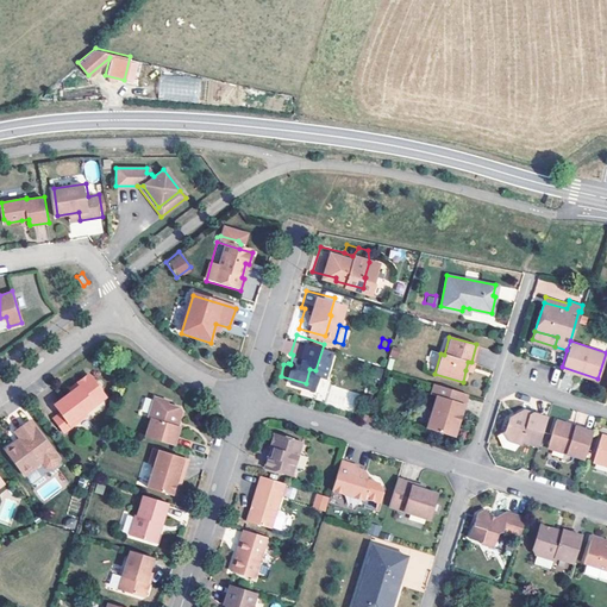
[(430,348),(426,362),(435,364),(438,350),(430,348)]
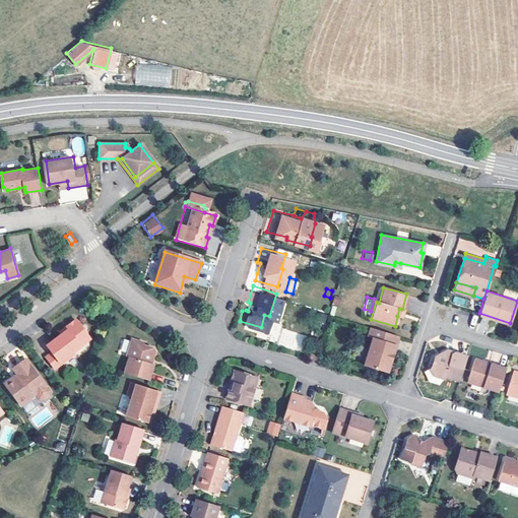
[(45,358),(54,370),(74,355),(72,353),(90,340),(77,323),(73,322),(68,326),(67,330),(61,335),(46,346),(51,353),(45,358)]
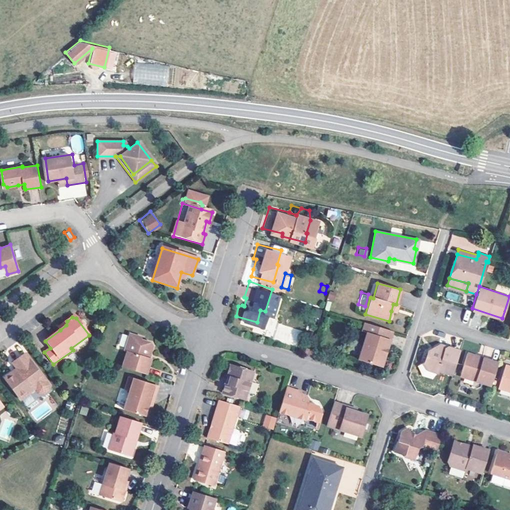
[(67,321),(58,327),(60,330),(66,325),(67,321)]
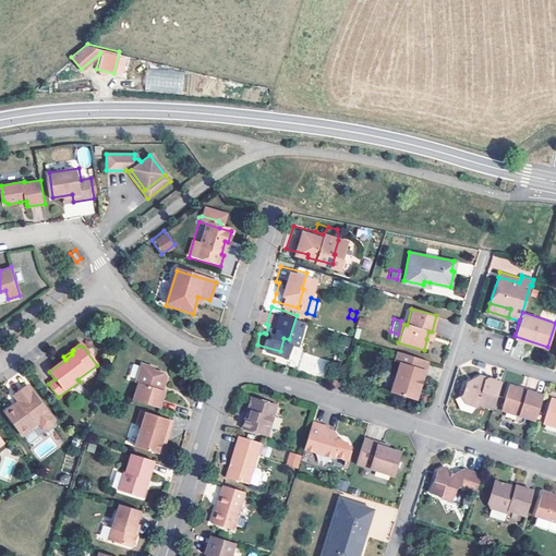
[(427,360),(397,351),(395,360),(400,362),(391,391),(412,398),(417,397),(427,360)]
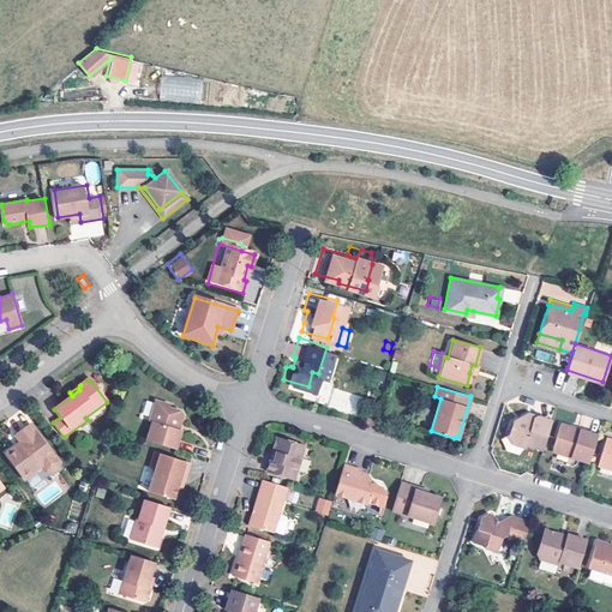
[(533,441),(543,411),(527,406),(526,409),(519,407),(520,403),(503,413),(507,417),(501,420),(499,426),(504,435),(515,438),(516,436),(533,441)]
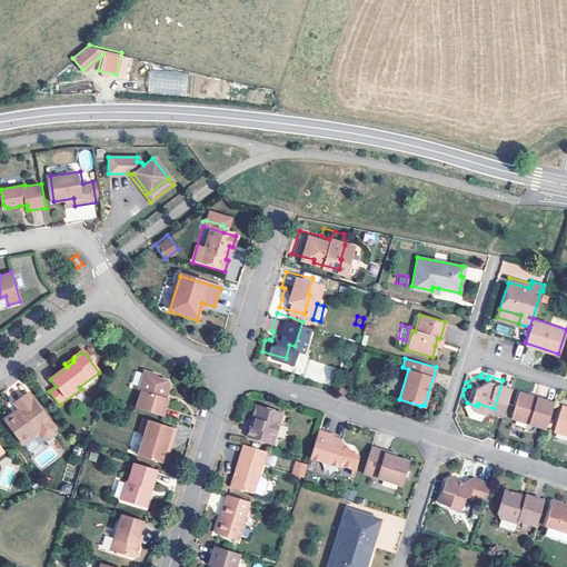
[(132,409),(159,418),(163,401),(159,400),(160,395),(165,394),(167,388),(163,385),(153,381),(153,379),(142,375),(137,391),(138,393),(132,409)]
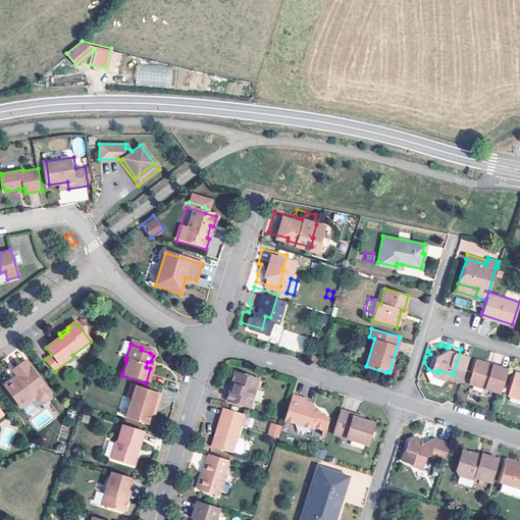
[(491,385),(500,361),(483,356),(483,359),(477,357),(478,354),(467,351),(460,372),(462,376),(491,385)]
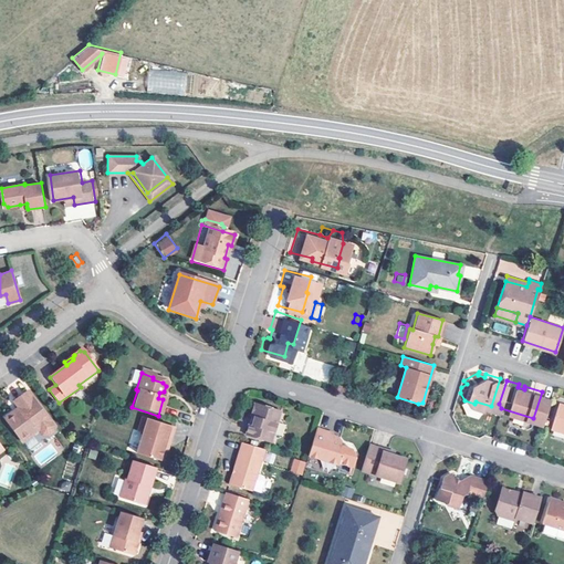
[(53,427),(28,392),(13,403),(21,413),(16,416),(12,413),(4,418),(22,442),(39,431),(42,436),(48,436),(53,432),(53,427)]
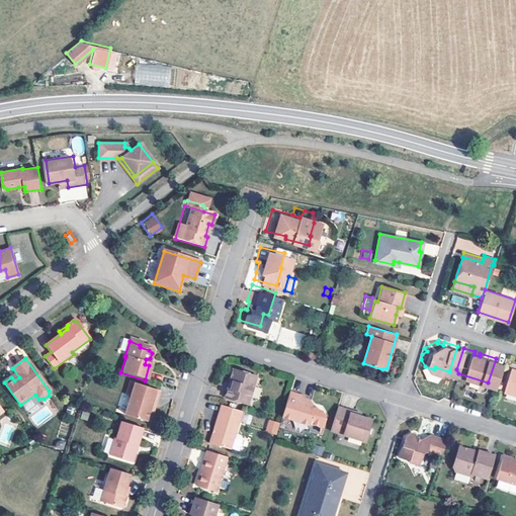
[(515,367),(511,366),(510,362),(503,360),(496,381),(497,384),(515,391),(515,367)]
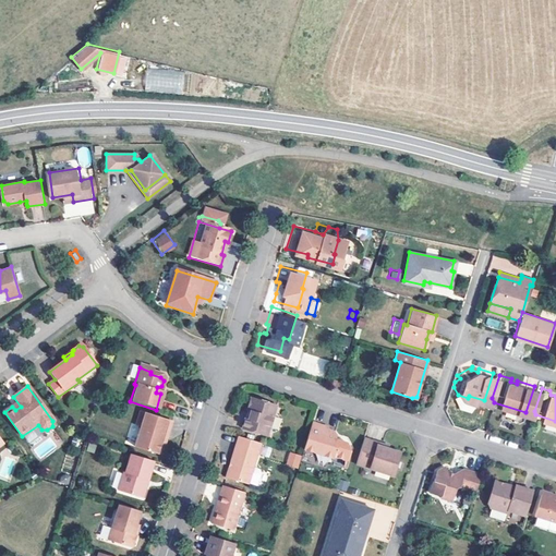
[(237,410),(232,423),(257,431),(267,397),(241,389),(237,402),(239,402),(242,403),(239,411),(237,410)]
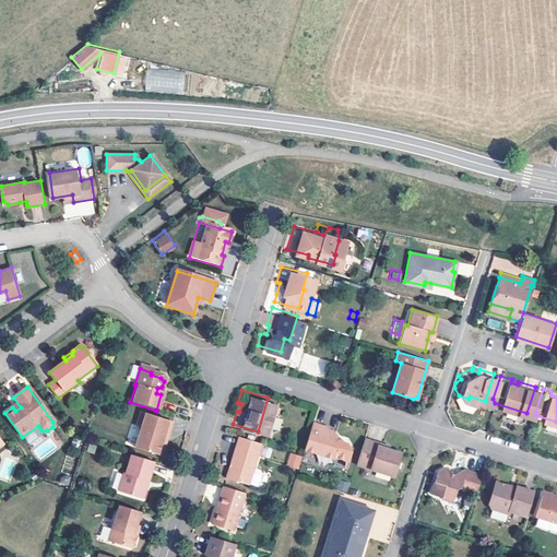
[(169,424),(137,413),(131,430),(137,431),(131,449),(155,457),(157,449),(160,439),(164,441),(169,424)]
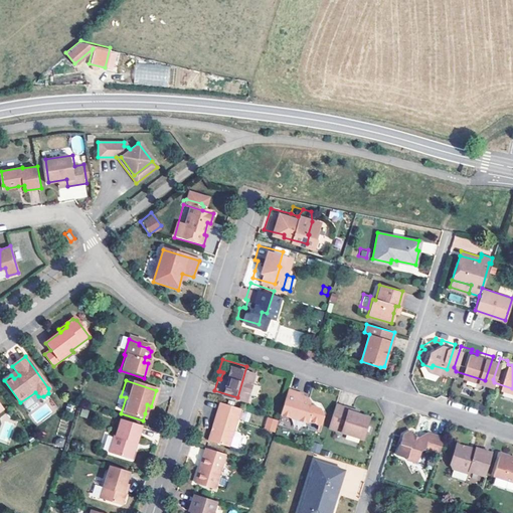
[(308,421),(308,419),(320,423),(323,412),(321,407),(310,403),(311,400),(309,397),(299,393),(300,390),(289,387),(281,414),(308,421)]
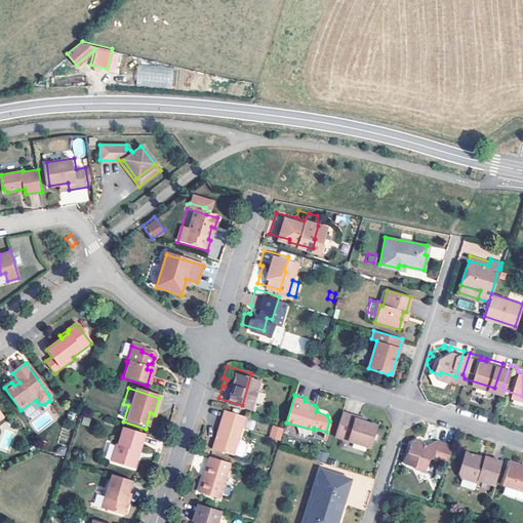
[(344,410),(336,436),(349,439),(348,441),(369,447),(376,423),(366,419),(355,416),(356,414),(344,410)]
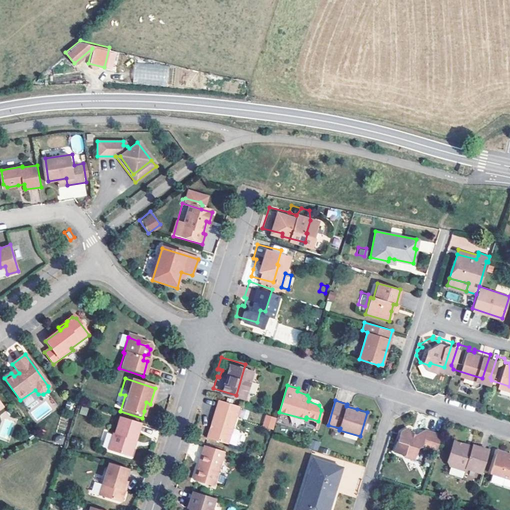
[(239,409),(219,402),(207,438),(229,444),(237,446),(240,434),(238,432),(233,431),(239,409)]
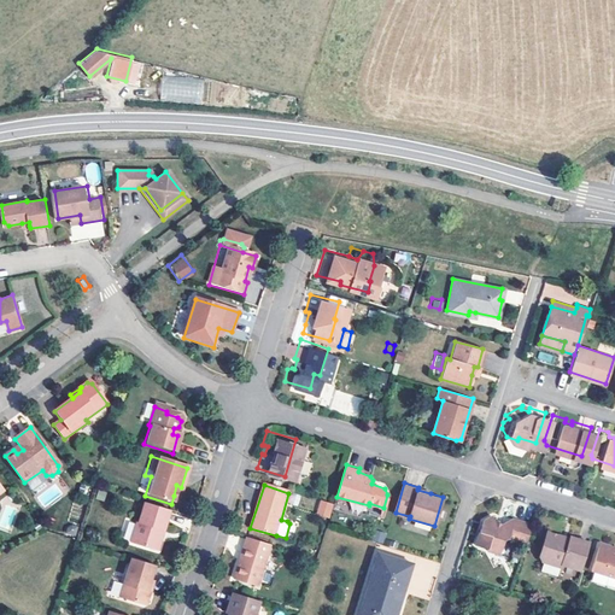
[(168,513),(142,504),(135,527),(132,526),(127,544),(154,554),(168,513)]
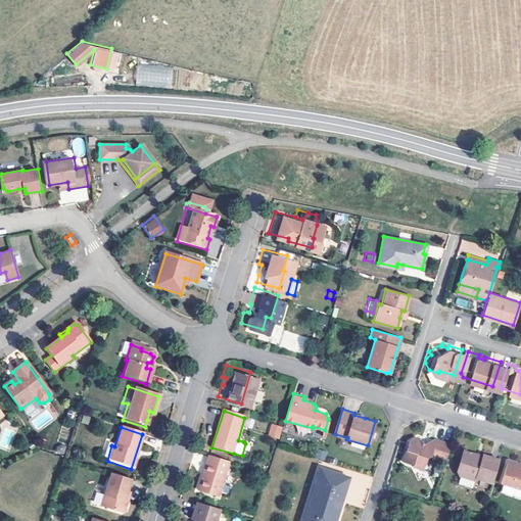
[(411,440),(406,460),(416,462),(415,465),(426,468),(429,457),(431,456),(447,462),(453,444),(435,439),(426,444),(420,443),(417,437),(411,440)]
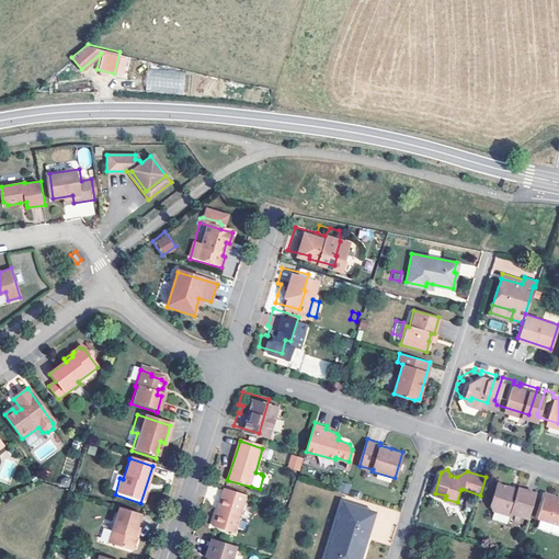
[(352,487),(342,483),(340,491),(349,494),(352,487)]
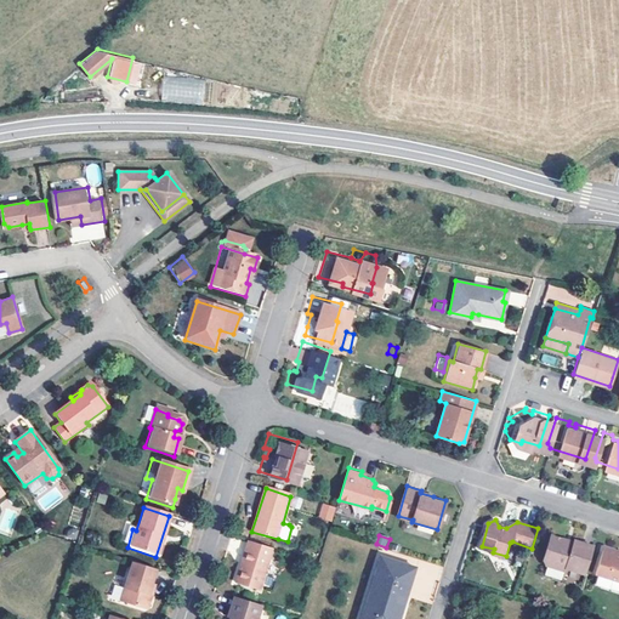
[(575,541),(575,543),(574,545),(564,543),(566,540),(552,535),(544,563),(563,569),(564,566),(586,573),(595,547),(575,541)]
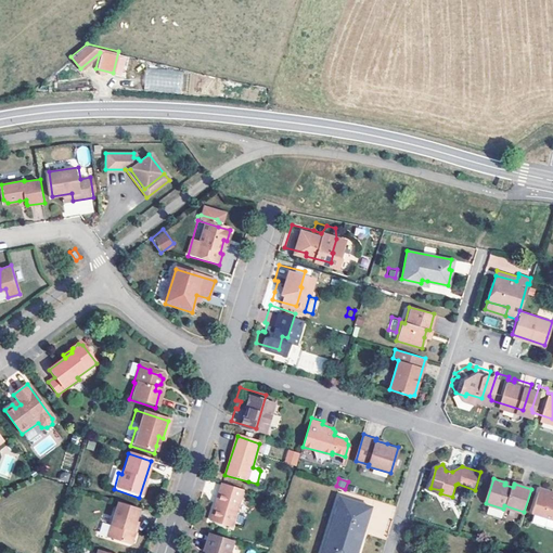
[(234,527),(245,491),(222,484),(211,521),(234,527)]
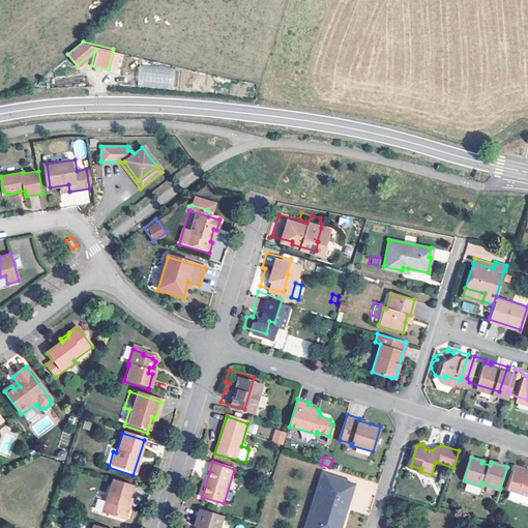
[(527,473),(514,469),(507,491),(527,496),(527,473)]
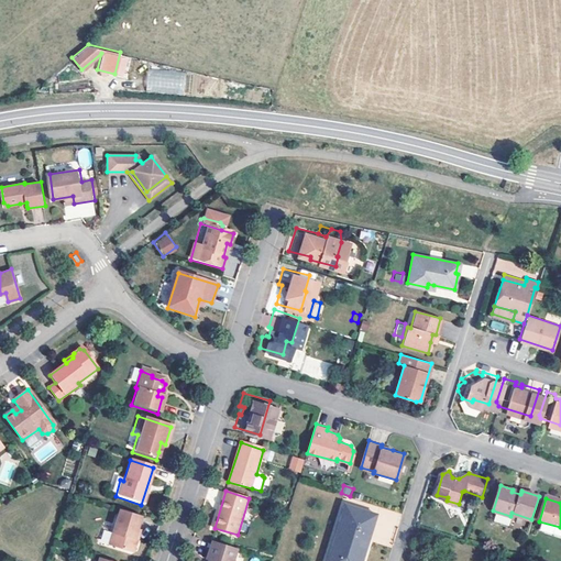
[(345,506),(327,560),(362,560),(377,516),(345,506)]
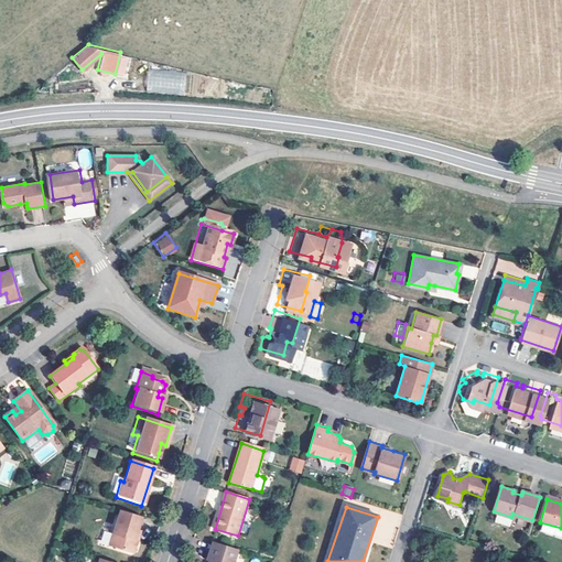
[(139,519),(119,512),(108,549),(127,555),(134,551),(136,544),(132,542),(136,532),(139,519)]
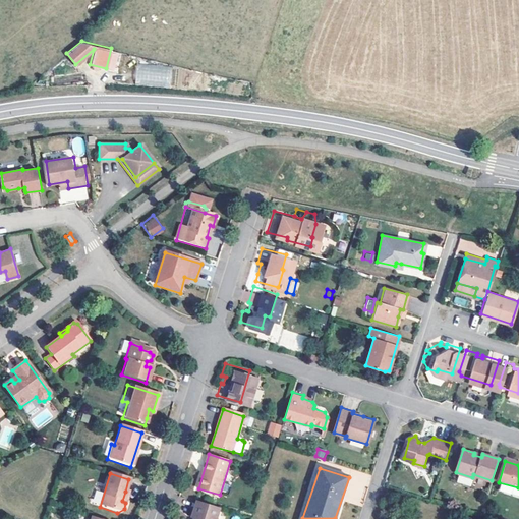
[(217,518),(220,510),(196,503),(192,518),(194,518),(217,518)]
